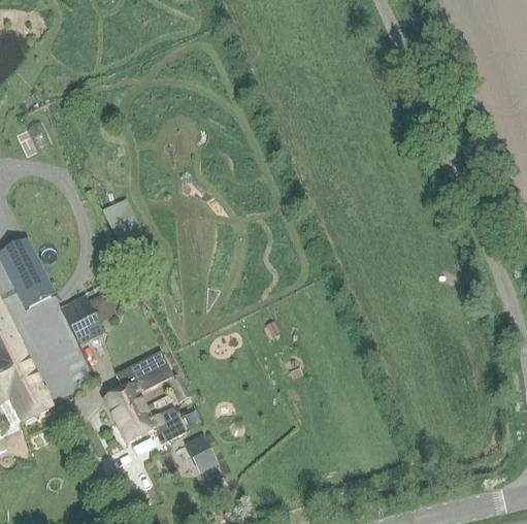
[(122,263),(147,255),(127,196),(102,204),(122,263)]
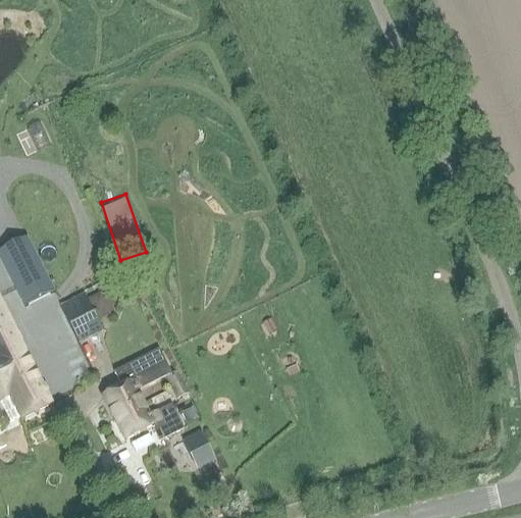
[(25,235),(0,247),(0,258),(23,304),(52,290),(25,235)]
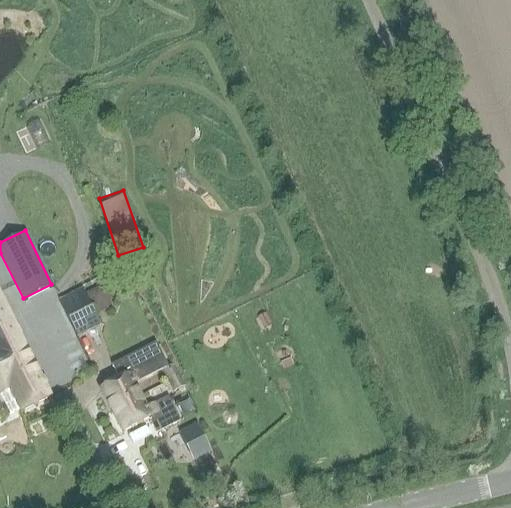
[(80,286),(58,298),(76,334),(99,322),(80,286)]
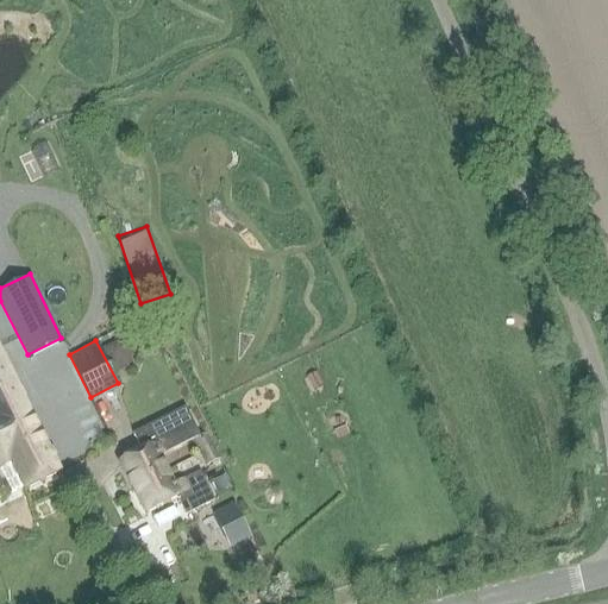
[(0,461),(10,457),(25,485),(58,469),(23,396),(24,396),(0,346),(0,461)]
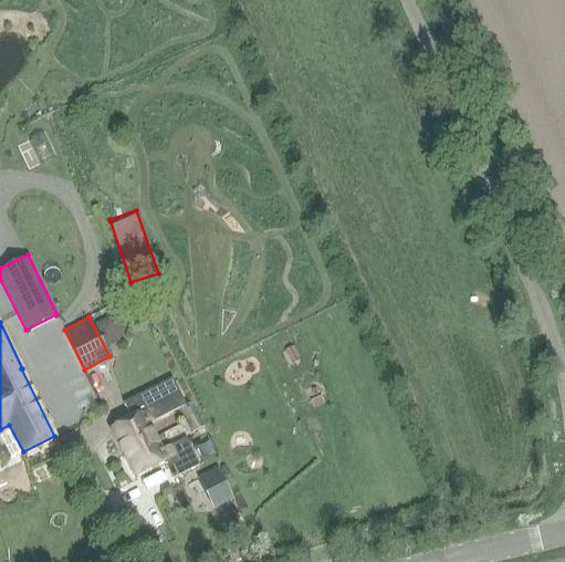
[(129,417),(110,427),(122,450),(154,435),(147,422),(155,417),(155,418),(173,409),(170,406),(182,399),(170,376),(122,402),(129,417)]
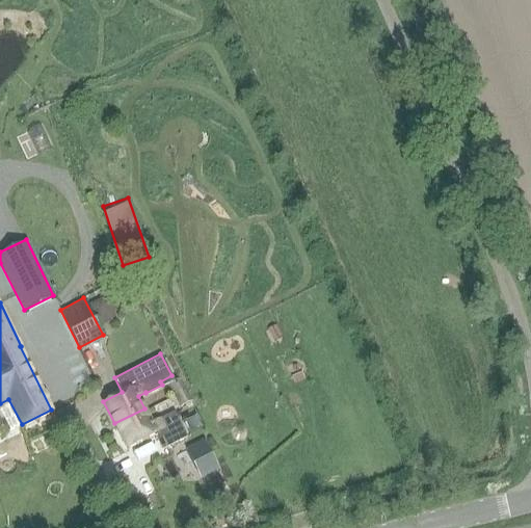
[(179,377),(168,383),(174,394),(185,388),(179,377)]
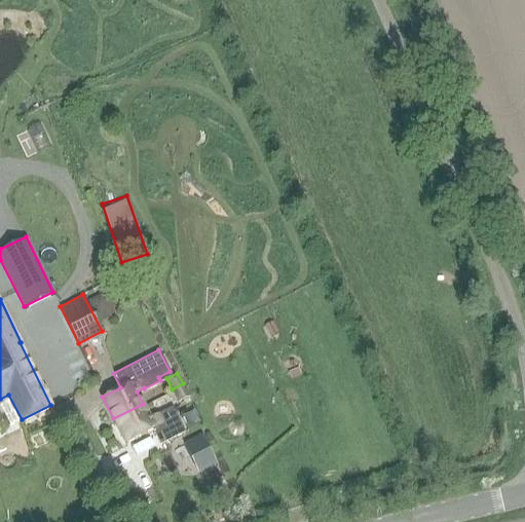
[(183,383),(172,389),(177,400),(188,395),(183,383)]
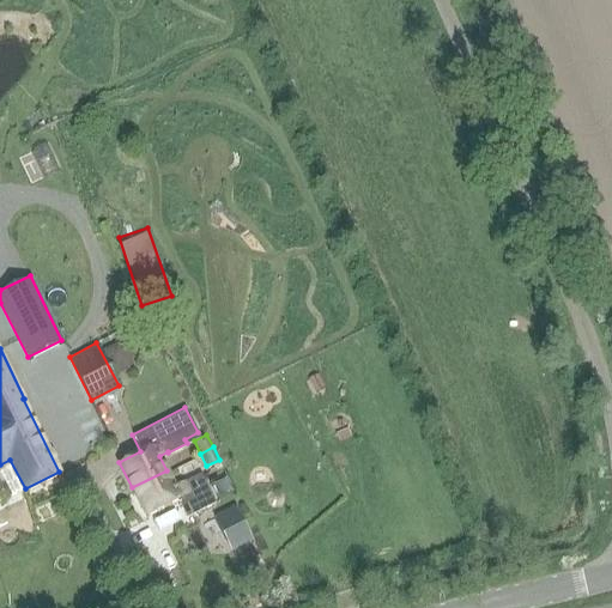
[(167,470),(132,487),(145,514),(179,497),(187,515),(214,500),(200,472),(174,485),(167,470)]
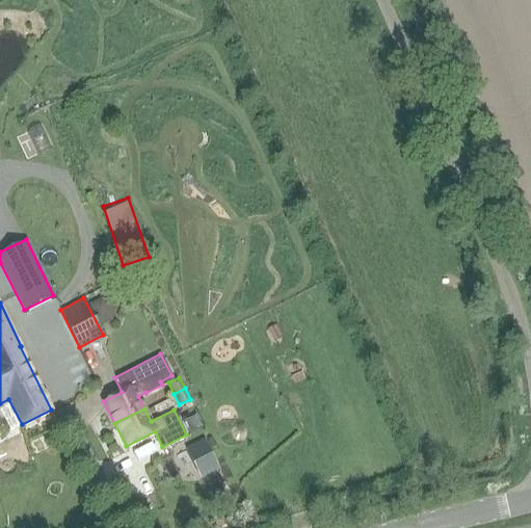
[(204,438),(185,447),(194,466),(212,456),(204,438)]
